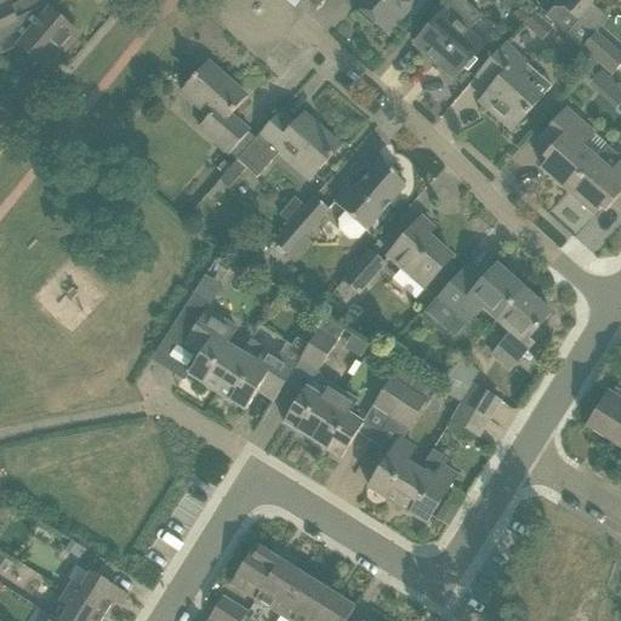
[(0,33),(20,24),(17,20),(24,17),(46,6),(44,0),(24,0),(0,12),(0,33)]
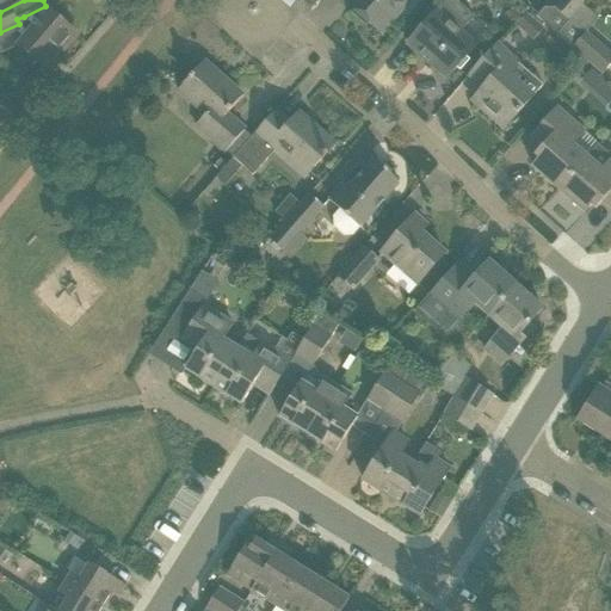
[(369,24),(381,34),(397,16),(393,11),(401,0),(355,0),(350,7),(356,12),(353,16),(366,26),(369,24)]
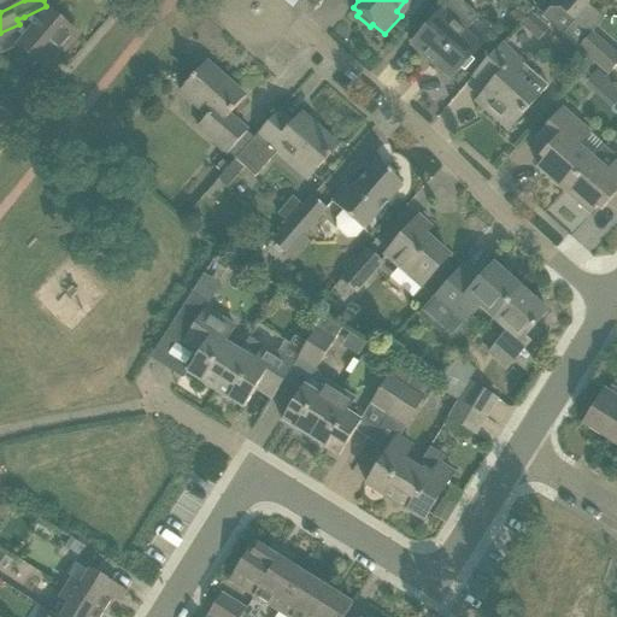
[(411,45),(451,80),(481,47),(464,33),(480,16),(462,0),(460,3),(458,0),(440,0),(429,13),(435,18),(411,45)]
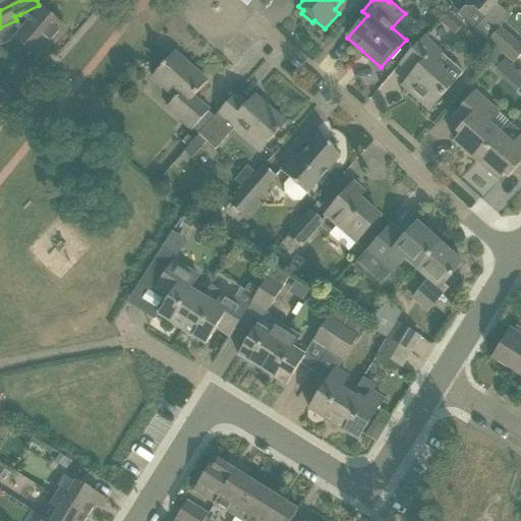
[(478,0),(472,7),(484,18),(500,0),(478,0)]
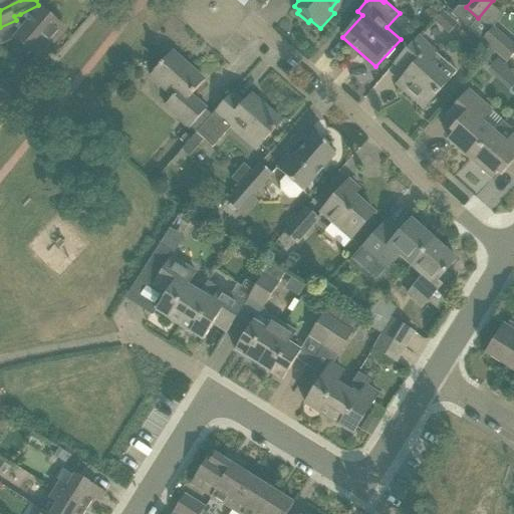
[(16,38),(39,58),(63,29),(41,9),(16,38)]
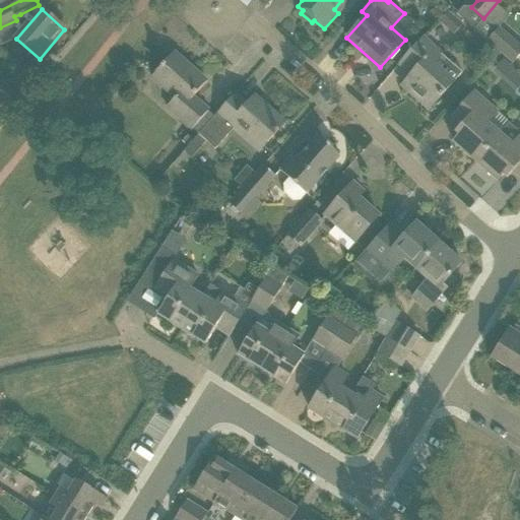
[(448,12),(439,22),(454,36),(463,24),(448,12)]
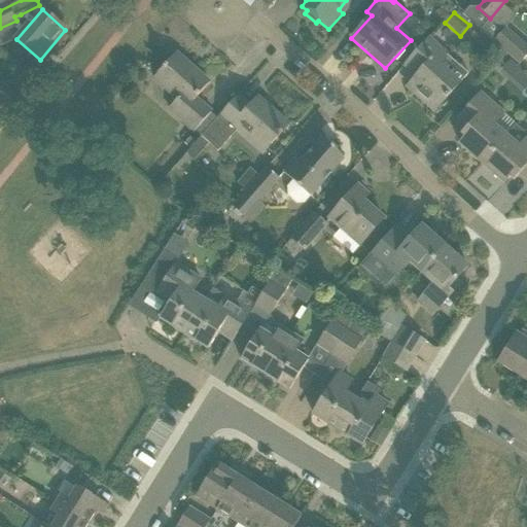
[(493,41),(519,65),(526,55),(526,46),(505,28),(493,41)]
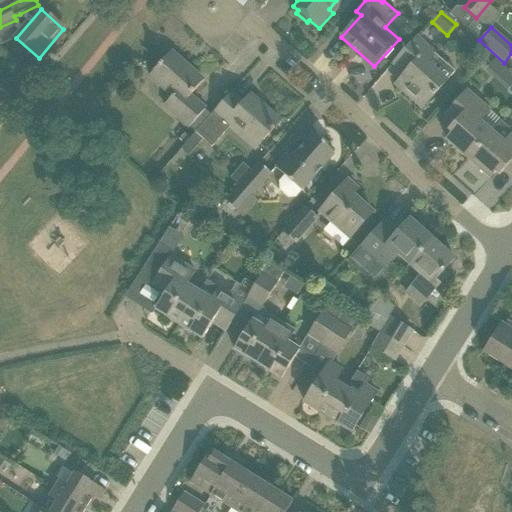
[(395,85),(422,108),(447,81),(427,63),(434,54),(416,38),(392,63),(405,74),(395,85)]
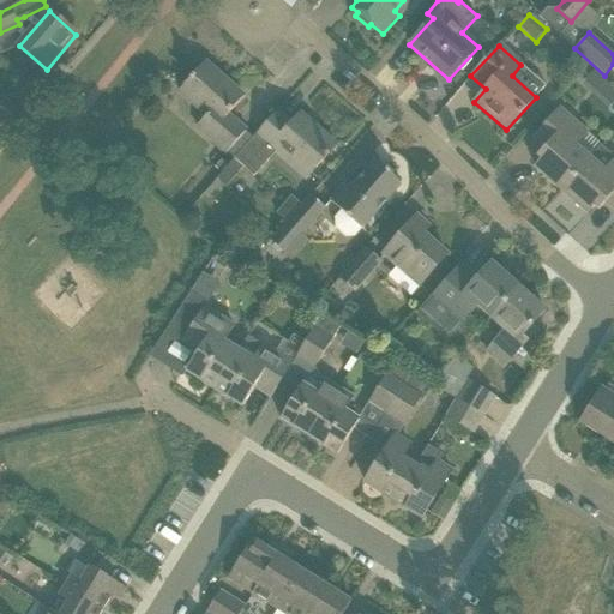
[(229,151),(235,158),(236,158),(253,138),(228,115),(244,97),(204,62),(179,91),(206,116),(196,127),(226,155),(229,151)]
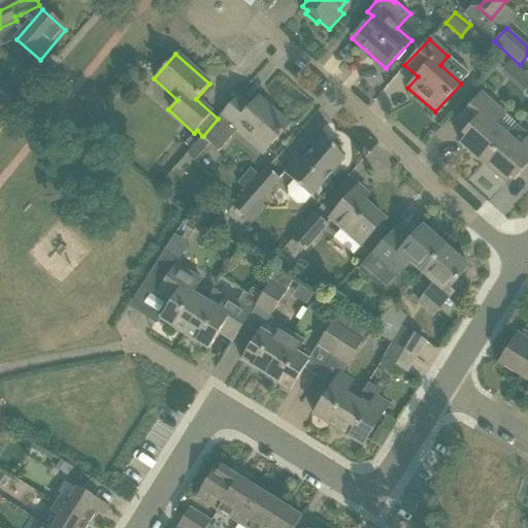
[(499,73),(508,80),(520,68),(512,60),(499,73)]
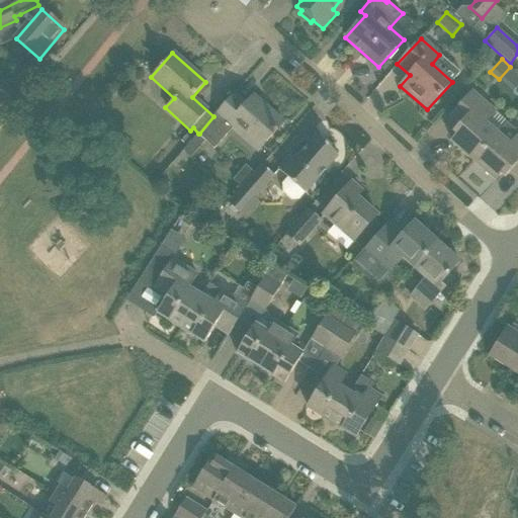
[(451,142),(473,162),(498,134),(486,122),(495,112),(471,92),(453,111),(464,120),(454,133),(457,136),(451,142)]
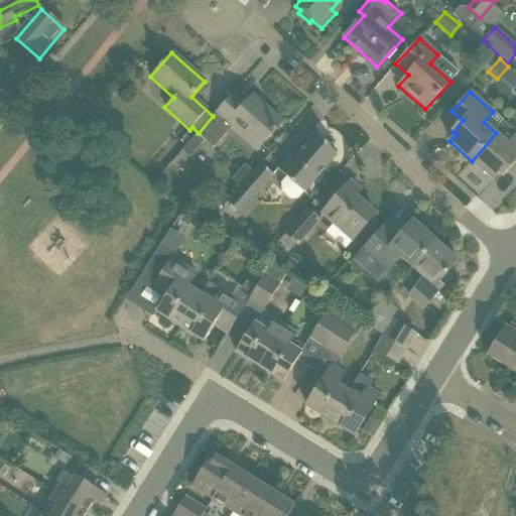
[(199,133),(198,134),(205,140),(214,148),(232,128),(257,151),(268,137),(282,123),(252,96),(244,105),(233,94),(219,110),(213,116),(199,133)]
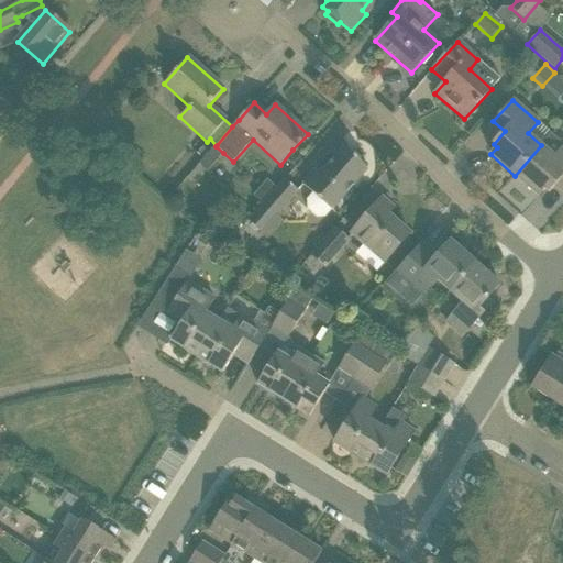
[(515,176),(539,197),(545,189),(549,192),(560,180),(562,183),(562,144),(551,134),(541,145),(515,176)]
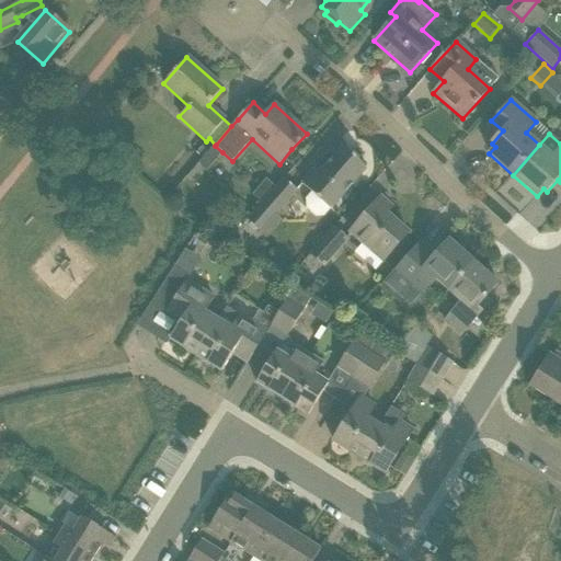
[(193,150),(201,157),(207,149),(199,142),(193,150)]
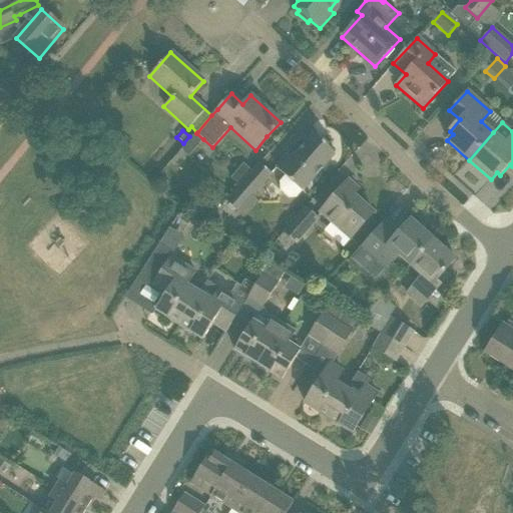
[(289,197),(297,197),(335,154),(313,134),(292,158),(288,154),(276,168),(285,176),(281,181),(281,190),(289,197)]
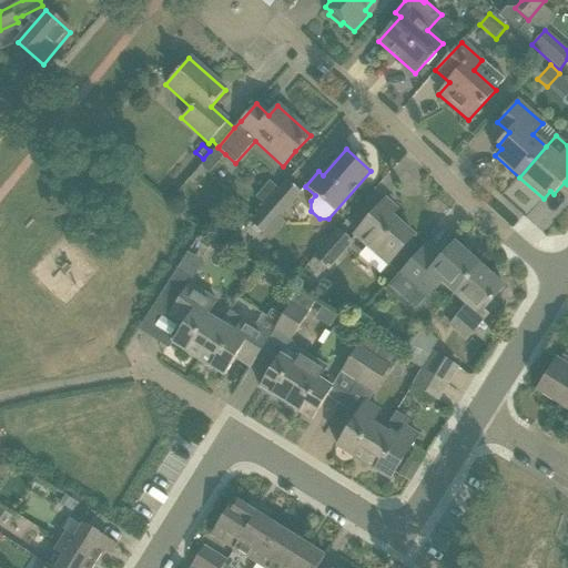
[(202,165),(190,180),(196,186),(210,172),(202,165)]
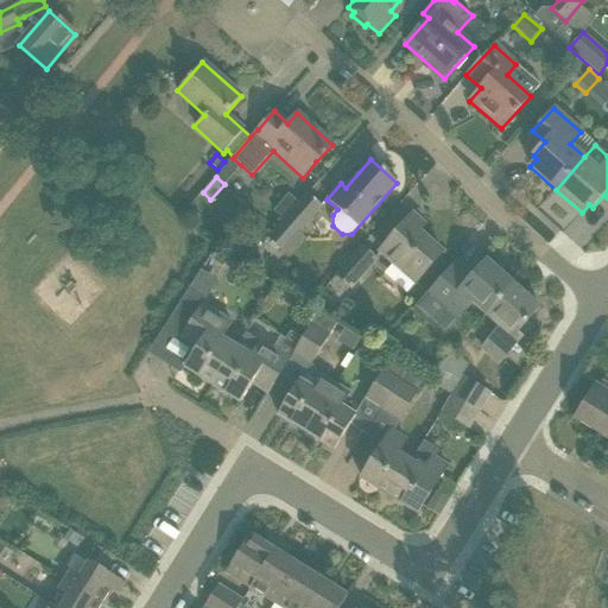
[(273,211),(284,220),(285,221),(301,204),(289,194),(273,211)]
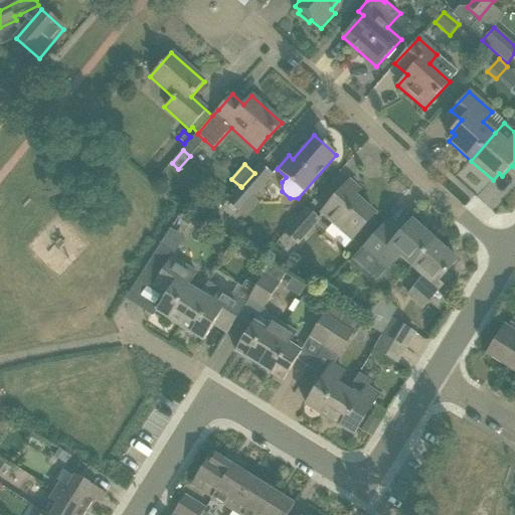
[(227,201),(240,212),(273,175),(262,165),(254,173),(241,187),(240,186),(227,201)]
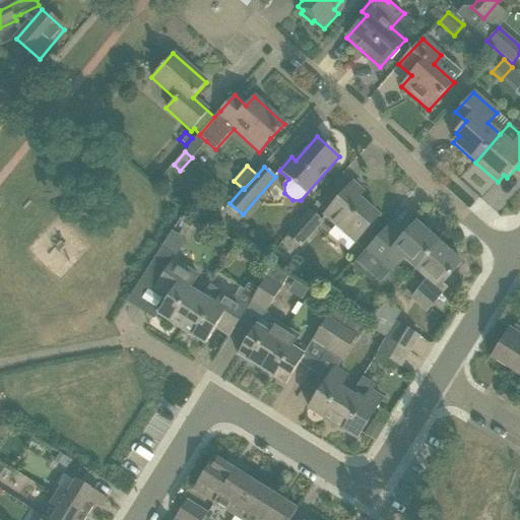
[(169,180),(160,181),(161,189),(170,188),(169,180)]
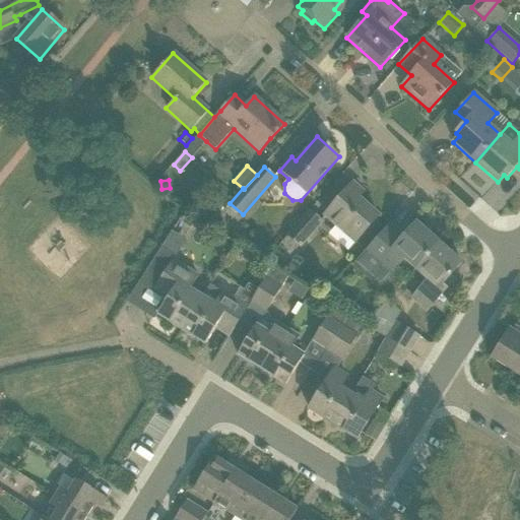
[(325,216),(355,243),(378,216),(358,198),(363,193),(352,184),(325,216)]
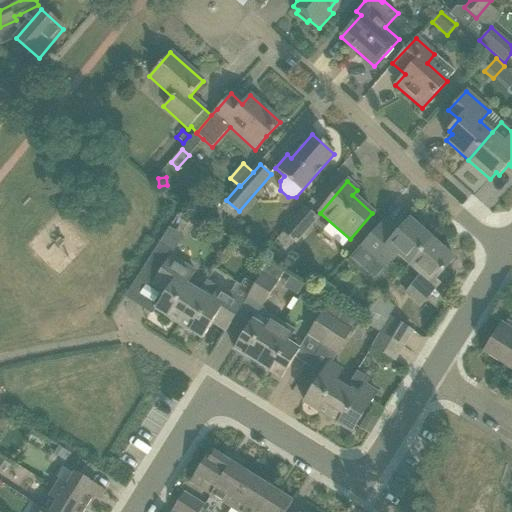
[(286,242),(291,247),(316,218),(304,208),(275,241),(282,246),(286,242)]
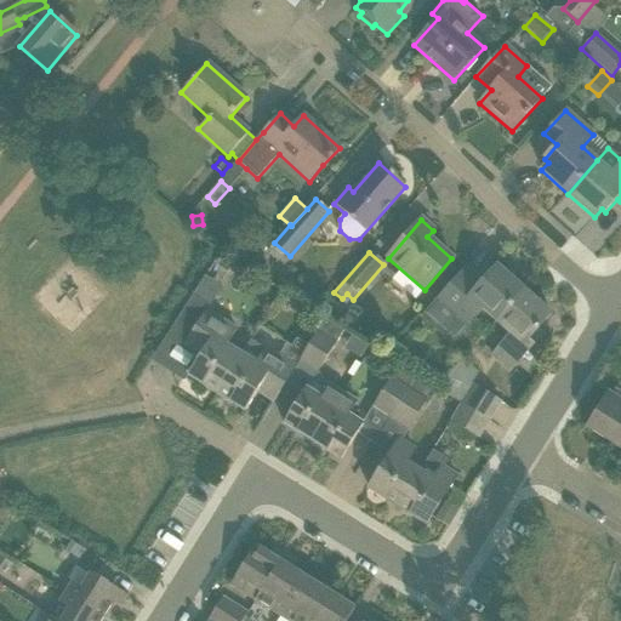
[(262,261),(255,269),(263,277),(271,268),(262,261)]
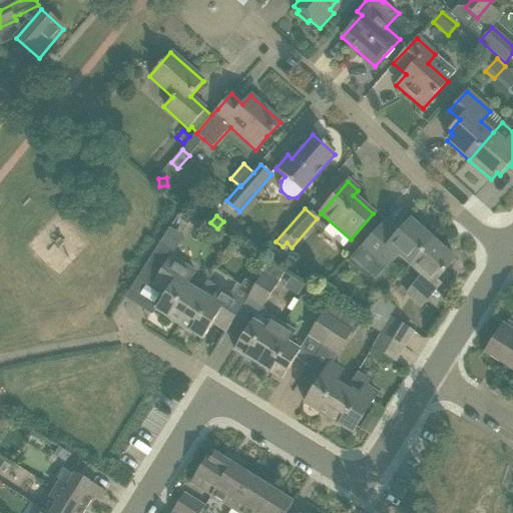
[(359,250),(382,273),(397,255),(409,267),(432,239),(410,220),(394,238),(381,225),(359,250)]
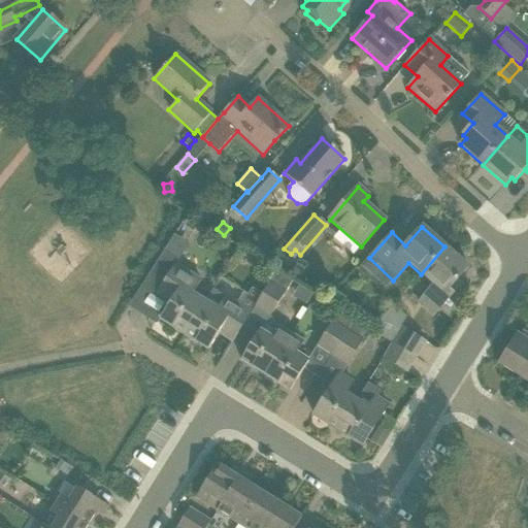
[(444,246),(421,274),(433,285),(427,292),(431,295),(422,305),(434,316),(439,309),(451,320),(453,319),(459,310),(465,304),(455,295),(449,290),(458,278),(468,267),(444,246)]
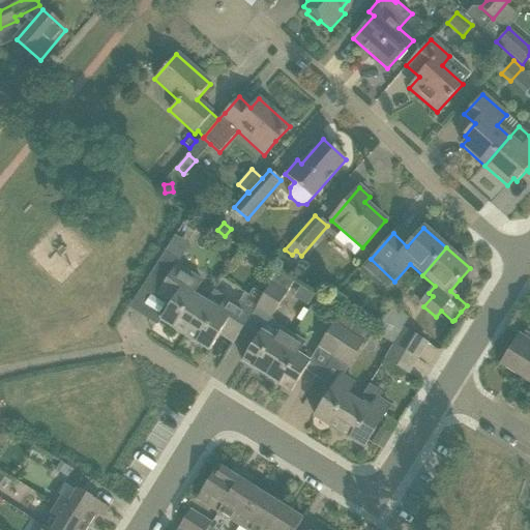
[(160,320),(184,335),(207,300),(195,293),(203,281),(177,264),(179,262),(164,253),(143,286),(157,295),(162,290),(174,298),(160,320)]
